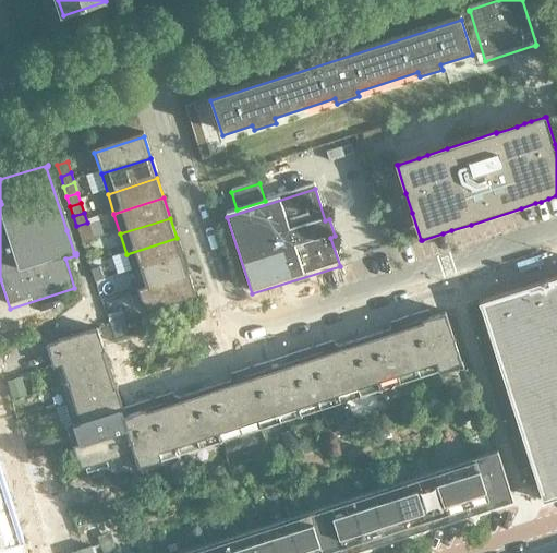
[(91,232),(87,223),(76,226),(80,236),(91,232)]
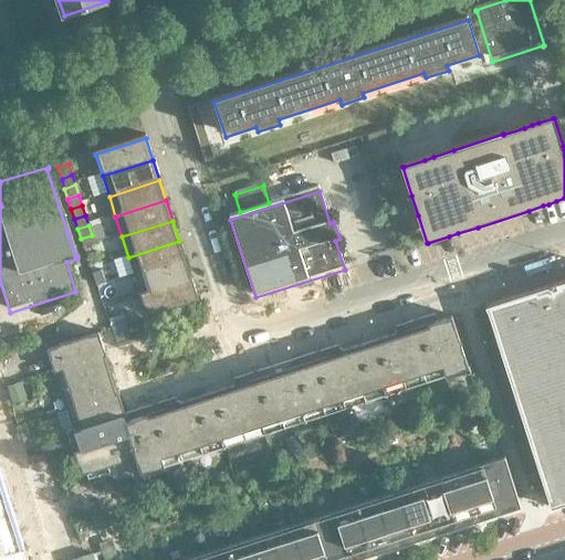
[(95,246),(92,235),(81,239),(84,250),(95,246)]
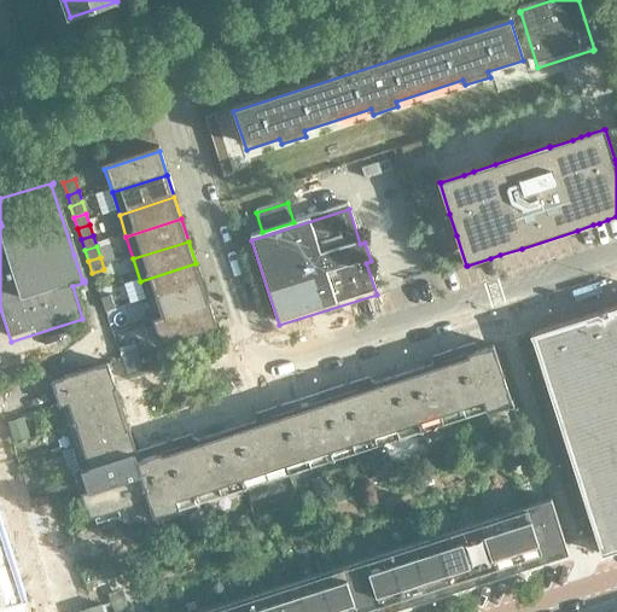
[(203,285),(196,263),(140,281),(147,303),(203,285)]
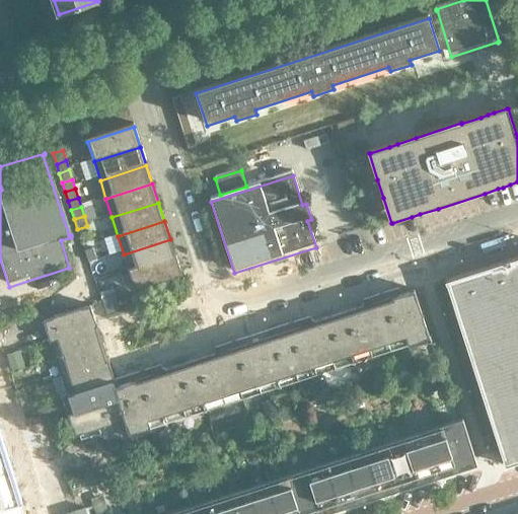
[(176,258),(170,239),(124,254),(130,273),(176,258)]
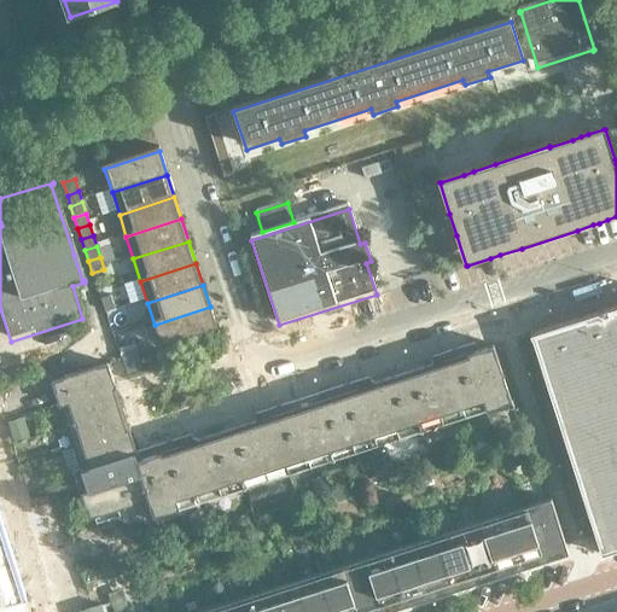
[(217,331),(210,307),(155,325),(162,348),(217,331)]
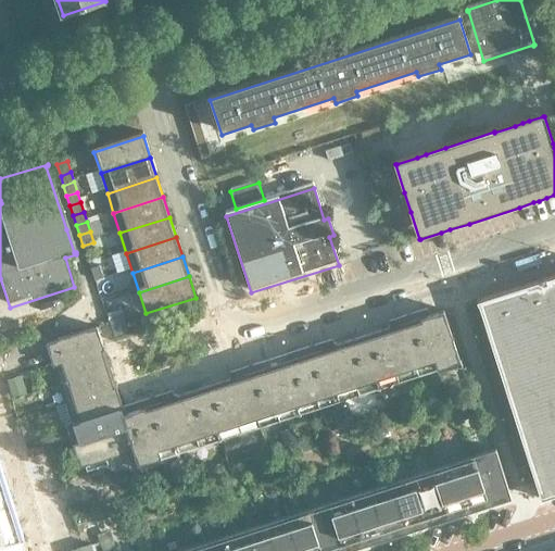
[(554,279),(477,304),(541,503),(554,498),(554,279)]
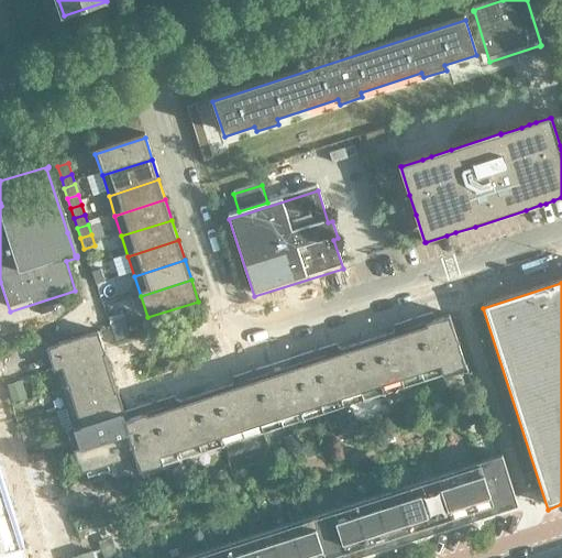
[(467,374),(450,319),(450,318),(434,324),(432,317),(405,326),(407,332),(368,346),(384,395),(451,373),(453,379),(467,374)]
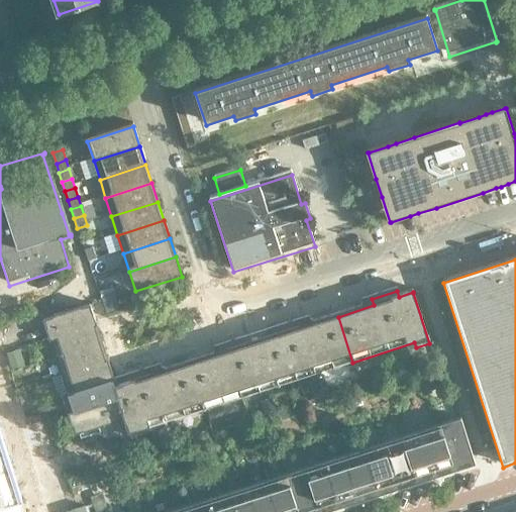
[(96,326),(90,307),(44,322),(50,340),(96,326)]
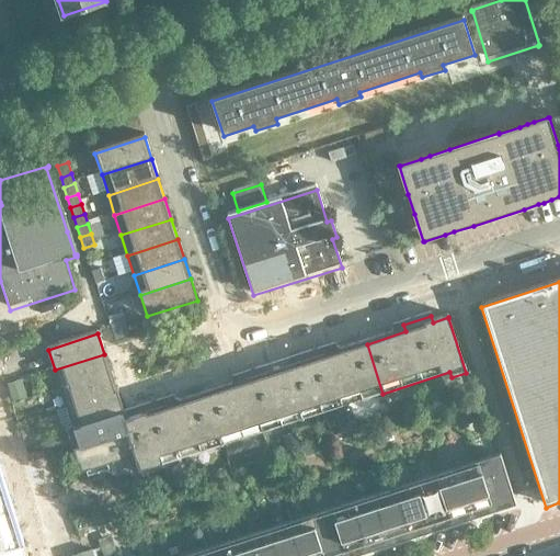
[(383,394),(367,344),(328,356),(326,350),(284,363),(303,420),(383,394)]
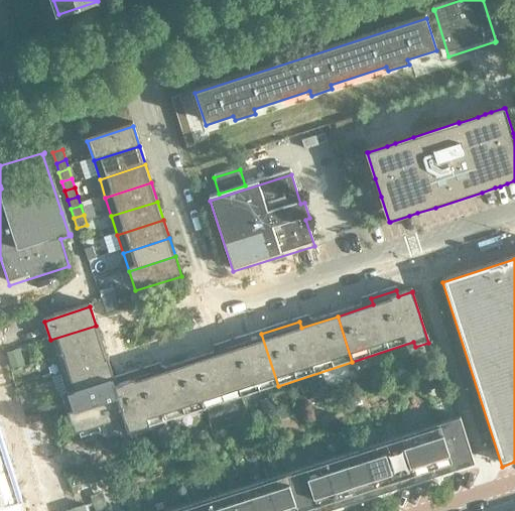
[(102,344),(96,326),(50,340),(55,359),(102,344)]
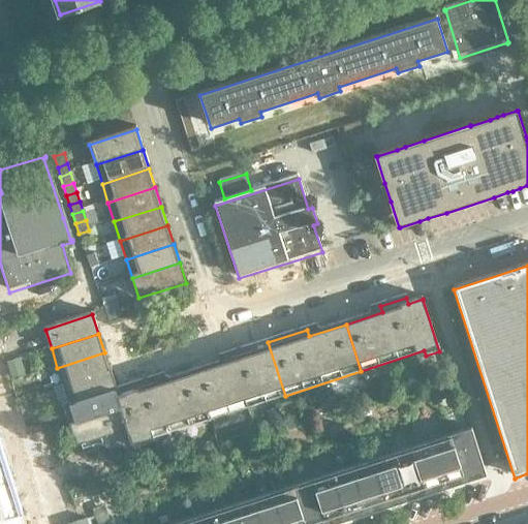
[(285,396),(268,342),(229,355),(231,362),(194,373),(210,420),(285,396)]
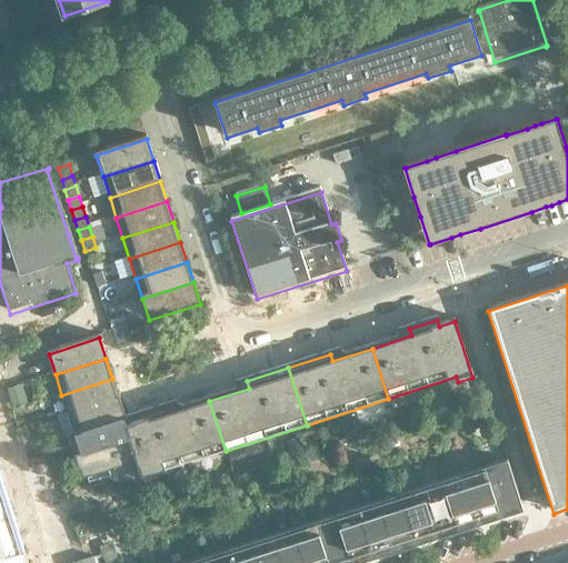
[(119,399),(112,379),(61,395),(68,415),(119,399)]
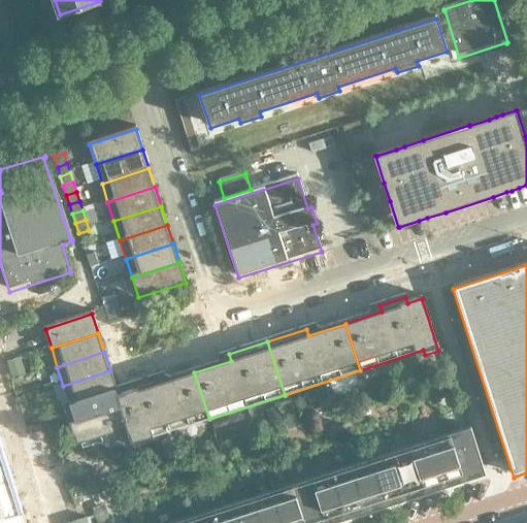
[(117,390),(110,370),(63,386),(69,404),(117,390)]
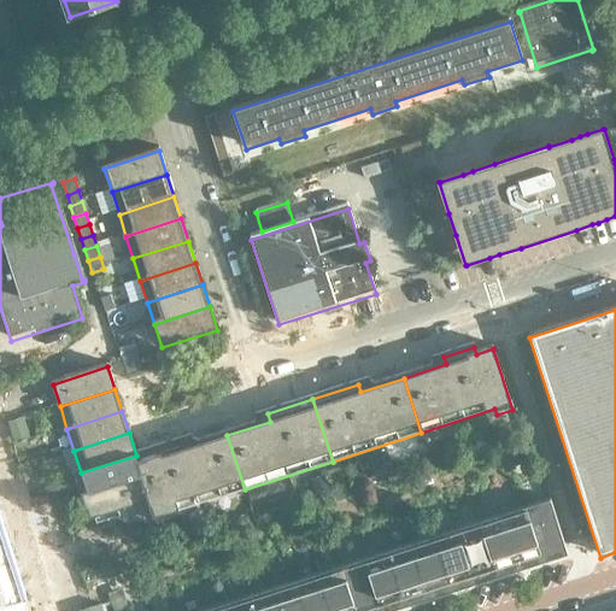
[(245,489),(227,435),(183,450),(181,441),(151,451),(153,458),(139,463),(151,501),(150,503),(157,524),(181,517),(179,511),(245,489)]
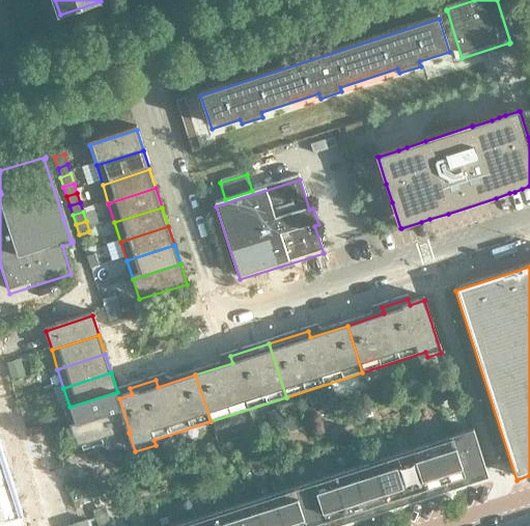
[(130,432),(119,398),(117,392),(70,407),(64,409),(78,448),(83,447),(84,452),(103,446),(102,441),(129,433),(130,432)]
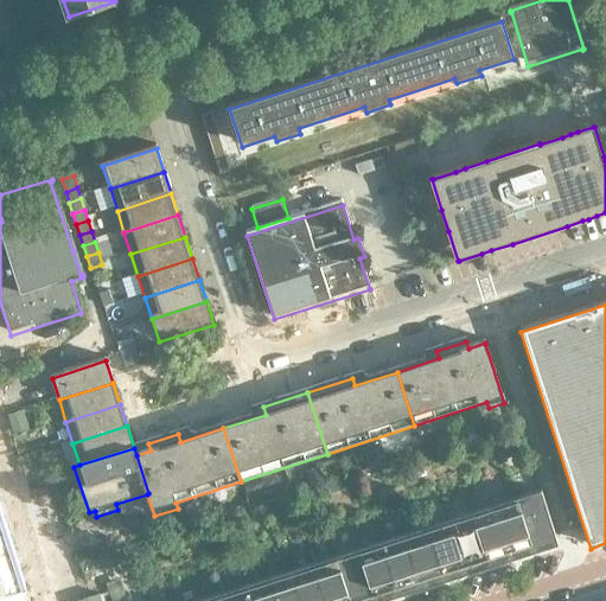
[(559,485),(548,487),(557,536),(568,534),(559,485)]
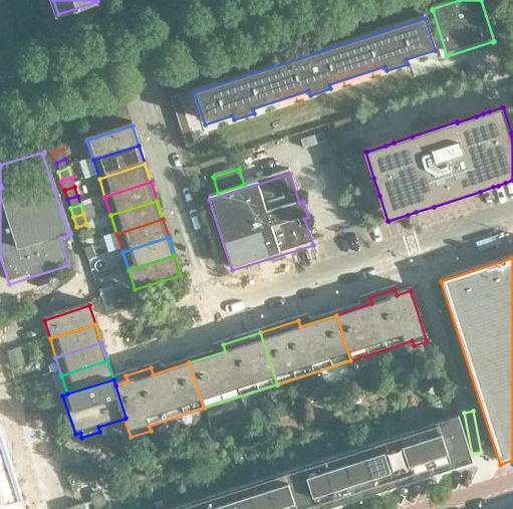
[(311,508),(419,475),(471,458),(459,419),(178,508),(311,508)]
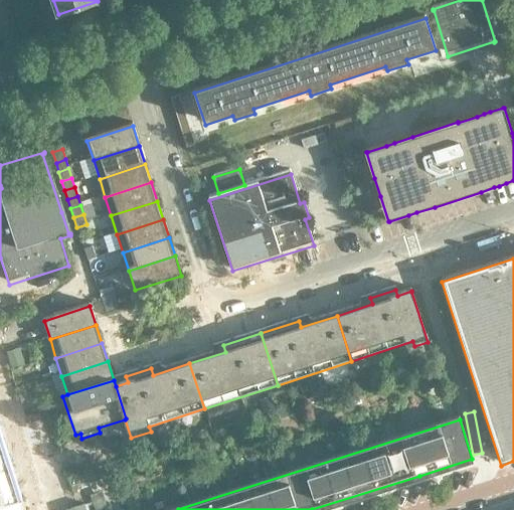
[(1,507),(0,504),(0,509),(25,509),(22,500),(1,507)]
